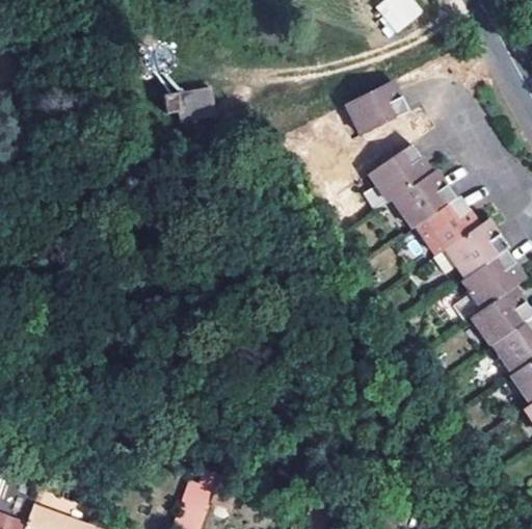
[(399,30),(423,11),(414,0),(386,0),(378,6),(399,30)]
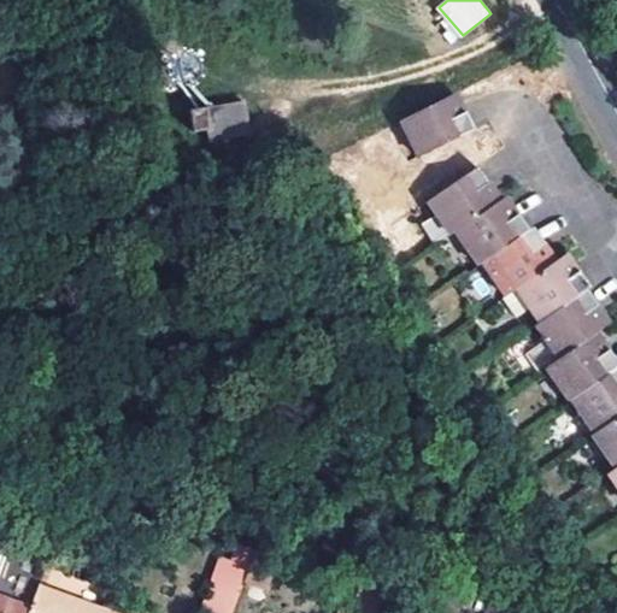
[(454,111),(448,96),(400,122),(417,157),(471,131),(464,113),(457,116),(454,111)]
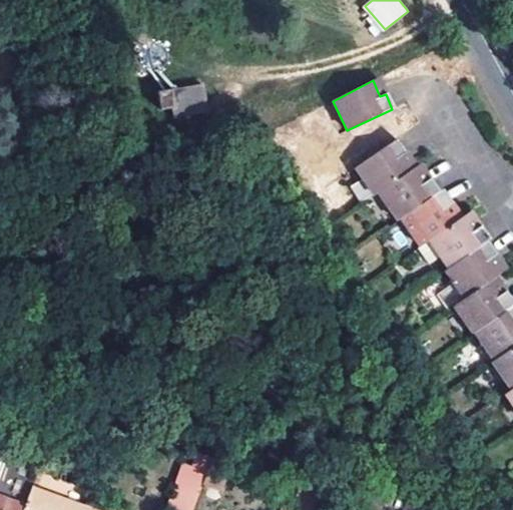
[(206,110),(204,84),(158,89),(160,105),(173,103),(174,113),(206,110)]
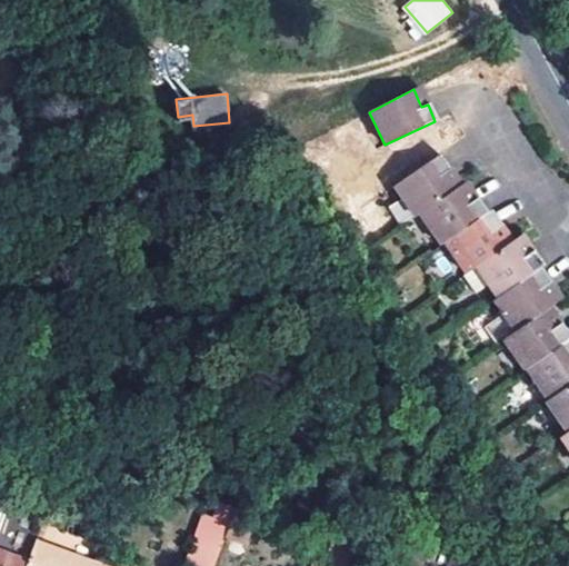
[(207,152),(227,157),(230,136),(209,132),(207,152)]
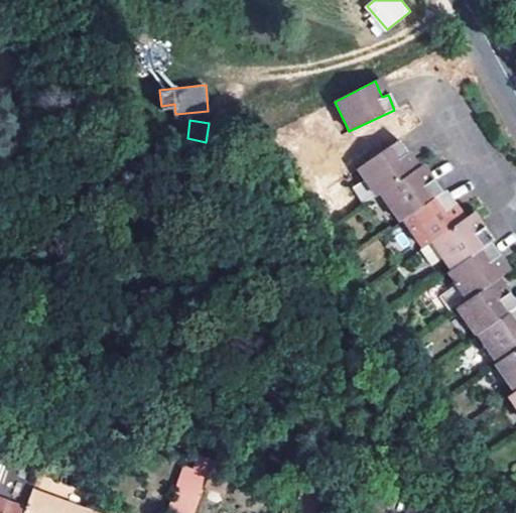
[(409,154),(400,139),(357,168),(376,197),(379,195),(413,171),(406,160),(404,156),(409,154)]
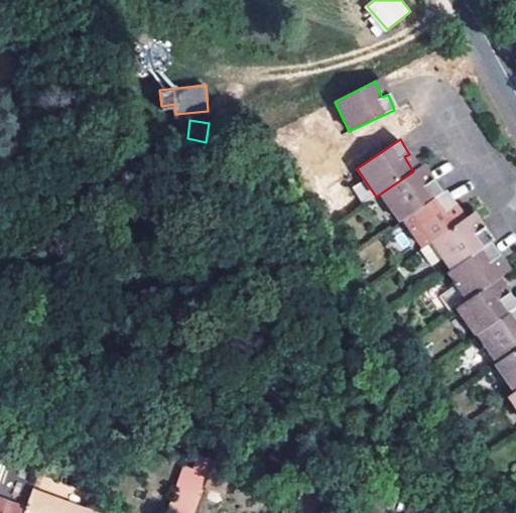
[(402,220),(440,194),(431,180),(426,183),(424,180),(416,169),(413,171),(379,195),(398,223),(402,220)]
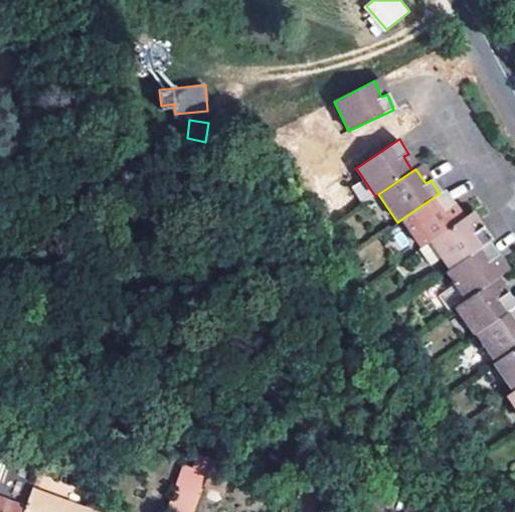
[(443,191),(440,193),(401,219),(419,247),(427,242),(458,222),(450,211),(448,207),(452,204),(443,191)]
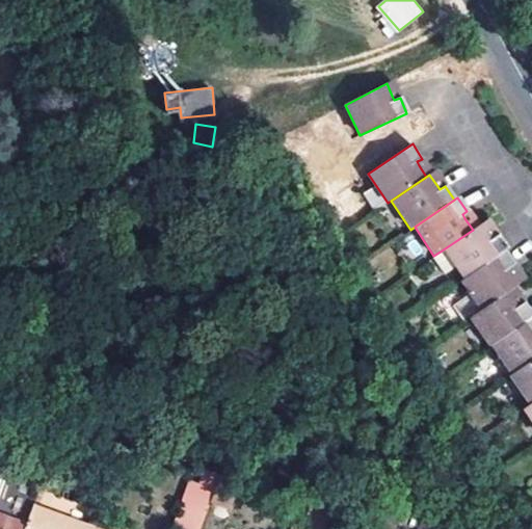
[(462,280),(503,253),(505,252),(496,237),(491,239),(489,235),(481,223),(473,230),(442,250),(462,280)]
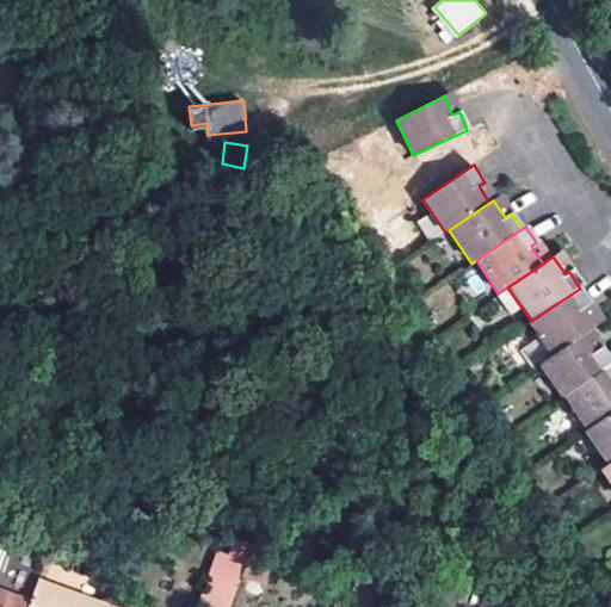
[(588,307),(578,290),(531,321),(528,323),(549,358),(582,335),(596,327),(587,315),(585,310),(588,307)]
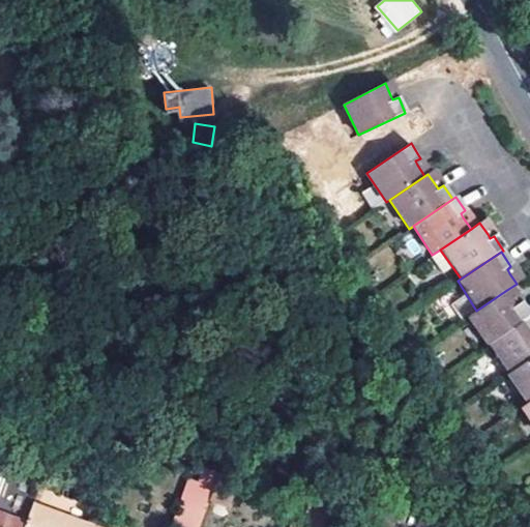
[(489,345),(529,317),(520,304),(516,306),(513,302),(505,291),(476,311),(467,317),(487,347),(489,345)]
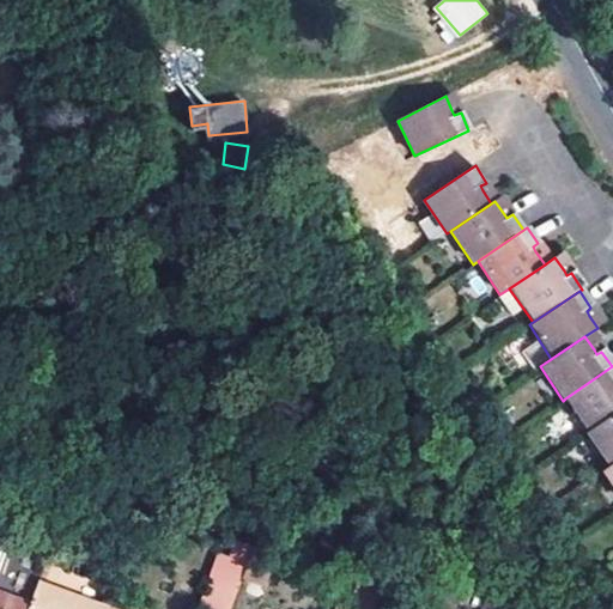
[(612,365),(612,366),(565,399),(588,432),(612,414),(612,365)]
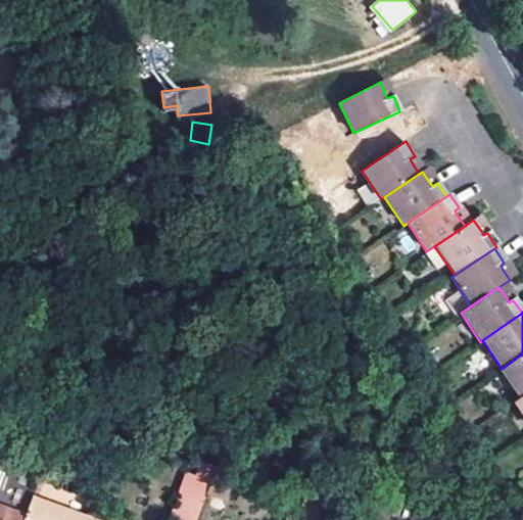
[(519,398),(522,395),(522,353),(502,369),(500,370),(519,398)]
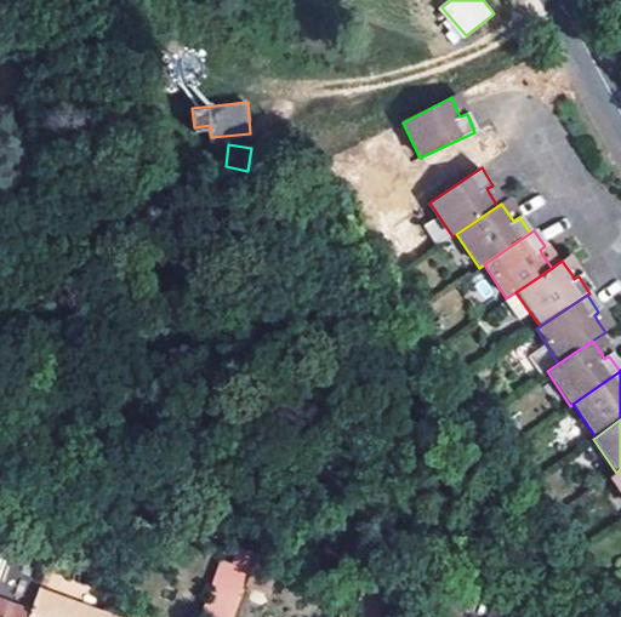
[(620,469),(616,473),(608,479),(620,496),(620,469)]
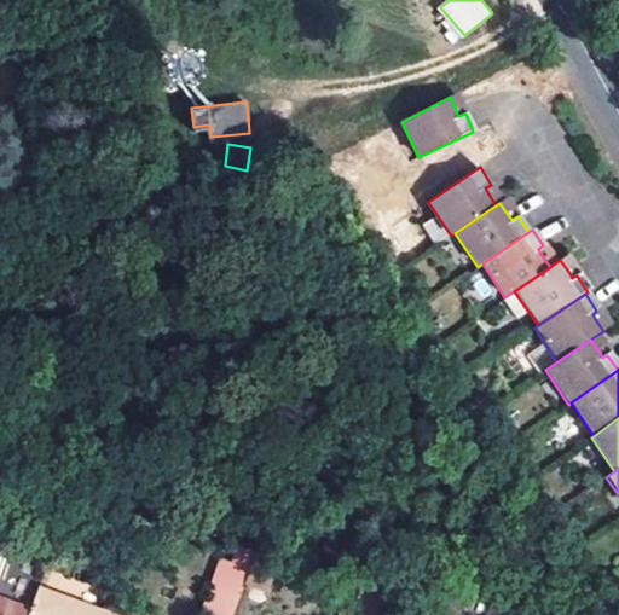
[(16,549),(0,541),(0,578),(4,579),(16,549)]
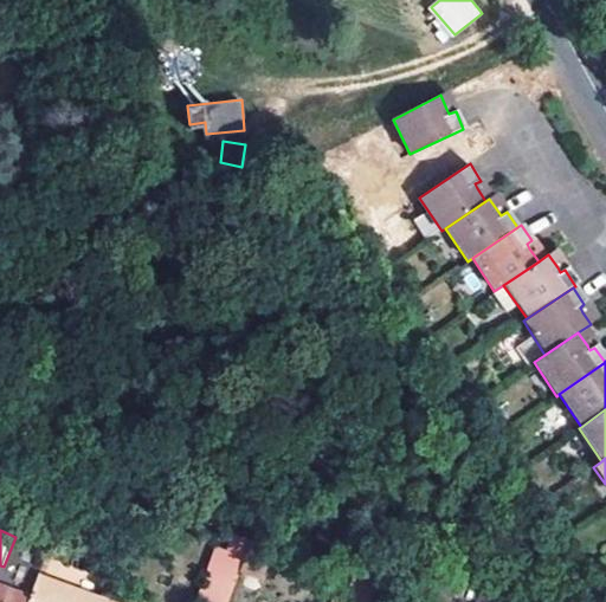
[(198,601),(227,601),(244,561),(217,550),(198,601)]
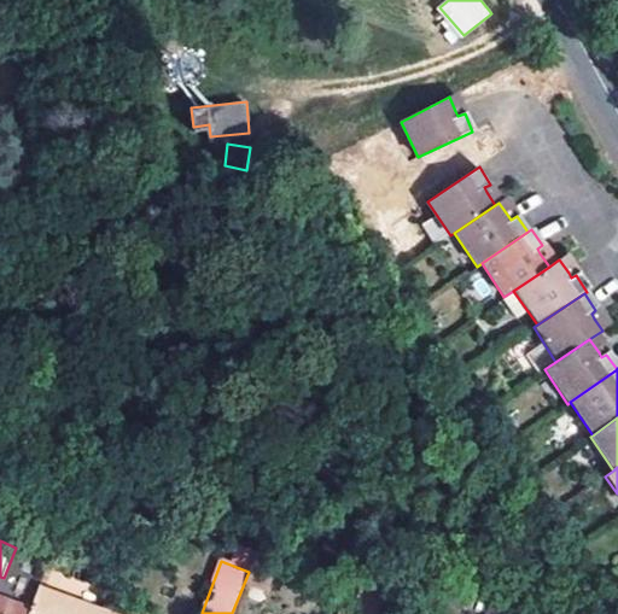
[(34,613),(115,613),(117,610),(46,583),(36,608),(34,613)]
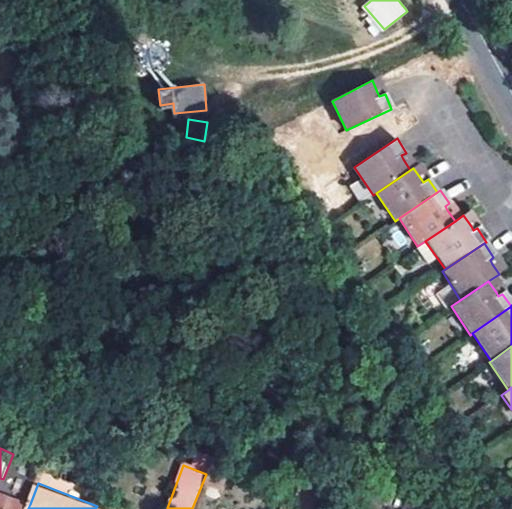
[(0,508),(28,508),(30,504),(0,492),(0,508)]
